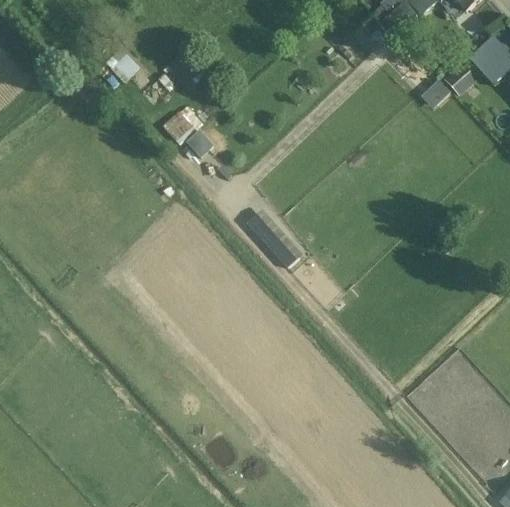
[(406,0),(420,16),(436,0),(438,0),(455,19),(467,8),(476,0),(406,0)]
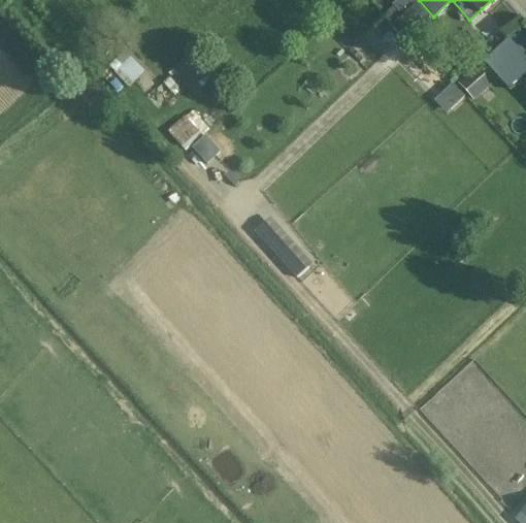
[(415,3),(390,25),(396,32),(408,23),(413,27),(426,15),(415,3)]
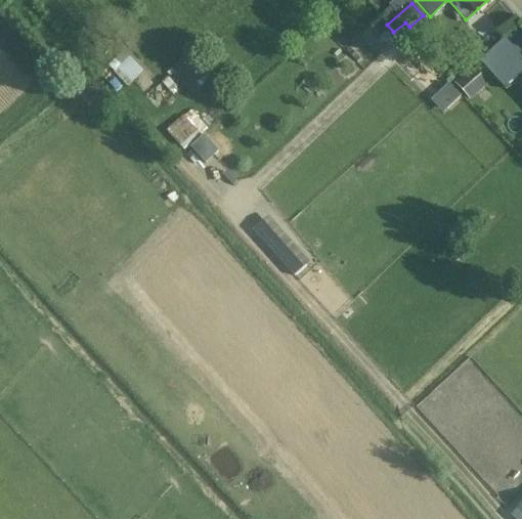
[(348,44),(345,46),(355,58),(358,55),(348,44)]
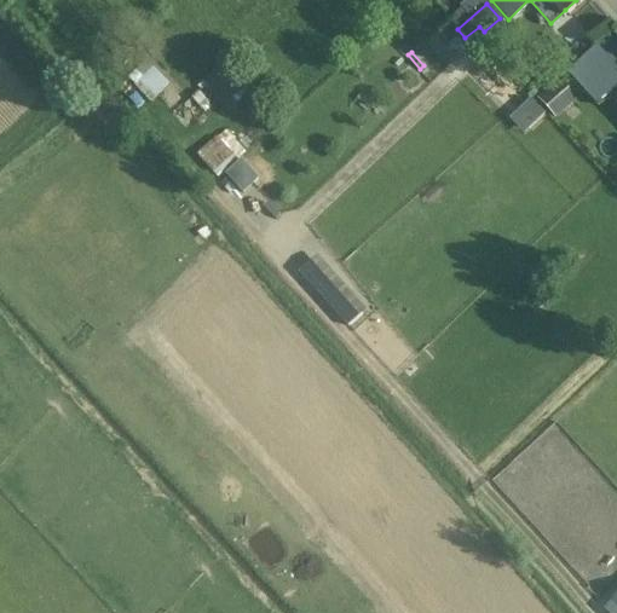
[(215,65),(200,80),(215,97),(238,75),(223,59),(215,65)]
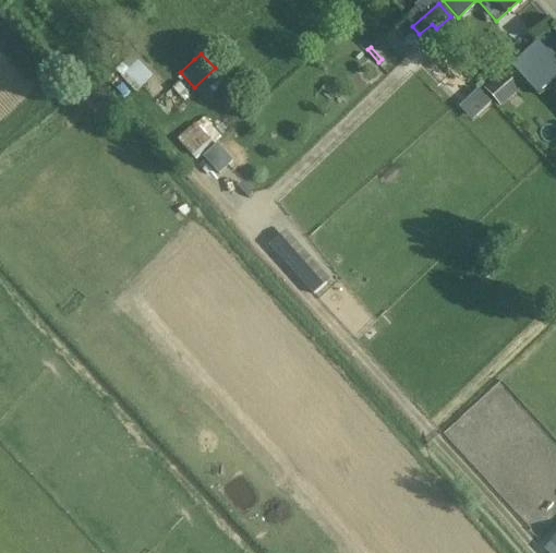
[(509,62),(483,86),(499,104),(524,81),(509,62)]
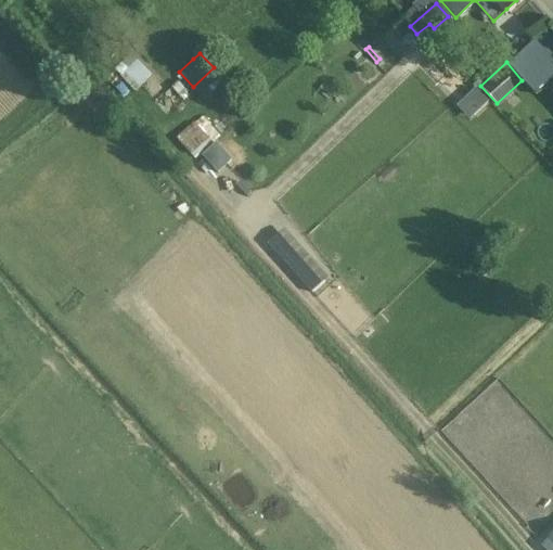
[(193,119),(175,135),(193,155),(218,132),(201,114),(194,120),(193,119)]
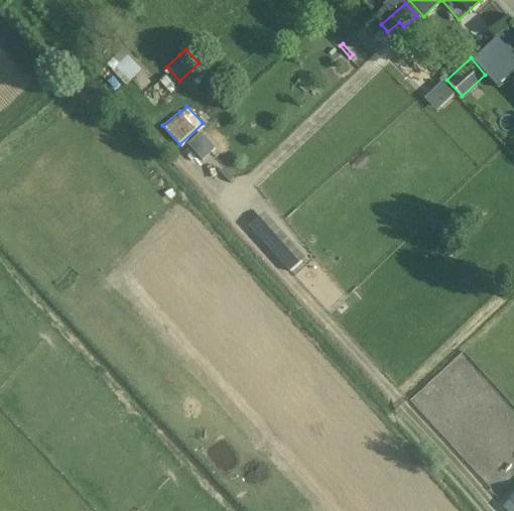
[(505,134),(513,145),(513,131),(511,128),(505,134)]
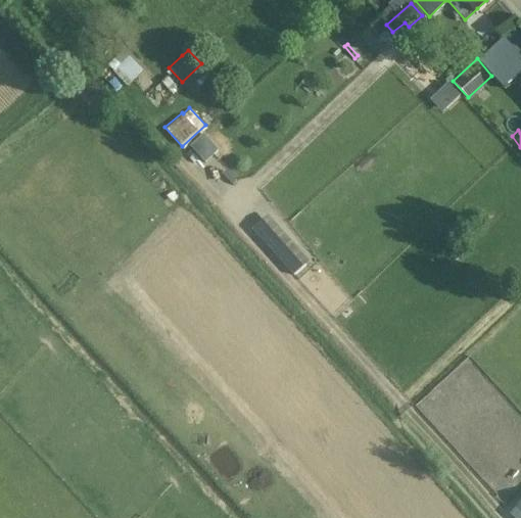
[(309,261),(273,220),(267,212),(250,227),(293,273),(309,261)]
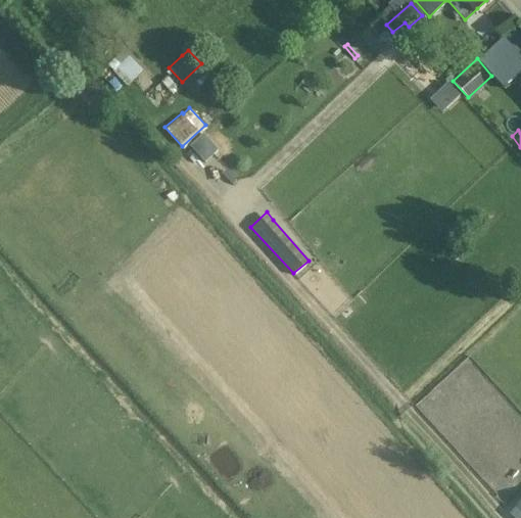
[(520,517),(520,503),(511,514),(514,517),(520,517)]
